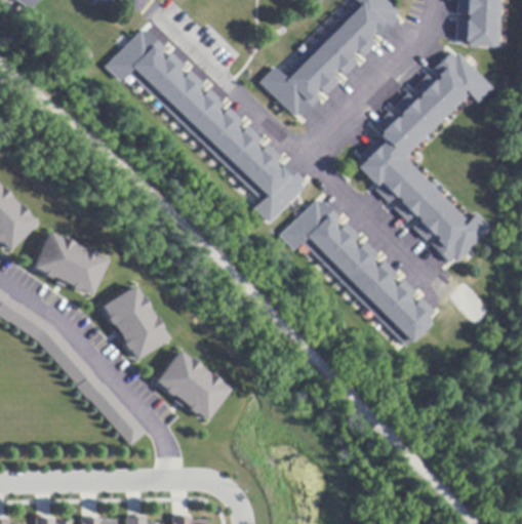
[(44,0),(37,11),(36,11),(19,0),(44,0)]
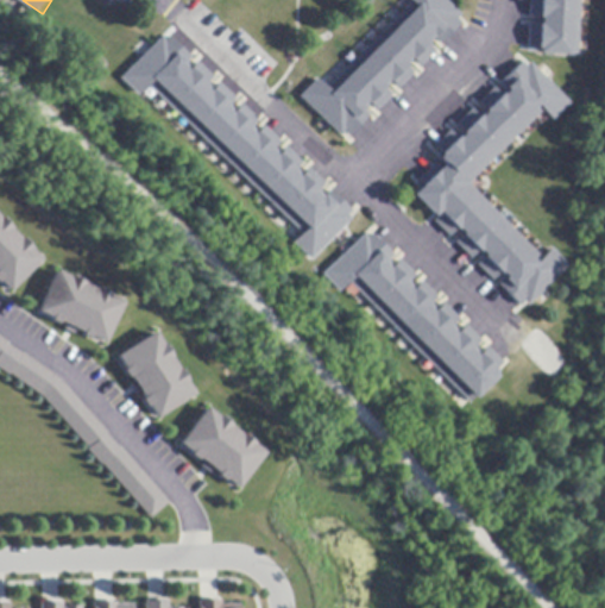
[(447,0),(452,5),(461,14),(458,19),(461,23),(441,43),(435,38),(429,44),(436,50),(422,66),(415,60),(408,67),(415,73),(401,88),(394,81),(386,88),(394,95),(378,110),(372,104),(366,110),(372,114),(352,136),(347,131),(345,135),(342,136),(302,96),(320,77),(331,88),(331,87),(338,80),(341,76),(348,68),(352,64),(359,57),(363,54),(370,46),(373,43),(380,36),(384,31),(408,7),(413,1),(411,0),(447,0)]
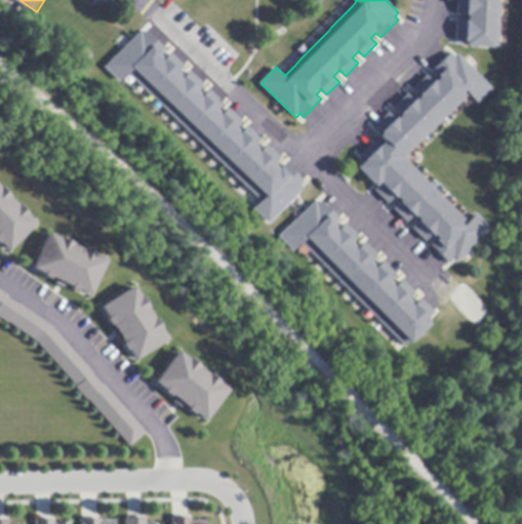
[(500,0),(498,46),(498,47),(493,46),(493,47),(466,46),(467,42),(465,41),(455,40),(456,21),(466,22),(466,21),(468,21),(468,15),(466,14),(458,13),(458,0),(500,0)]
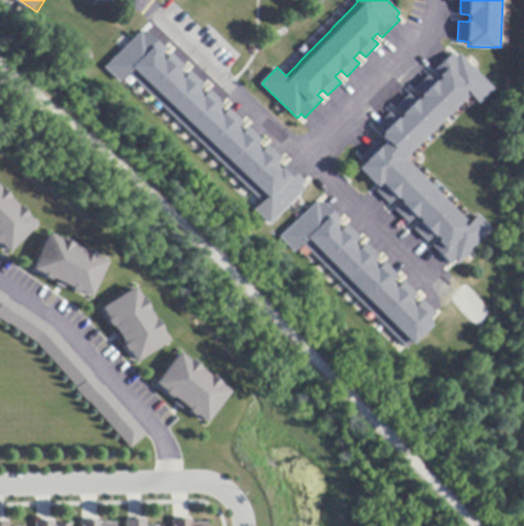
[(152,32),(170,49),(165,55),(170,60),(176,55),(189,67),(184,72),(189,77),(195,72),(208,85),(203,91),(209,96),(214,91),(214,92),(228,104),(222,109),(229,114),(234,109),(247,123),(242,128),(247,133),(252,128),(266,141),(260,146),(266,151),(271,146),(284,160),(279,165),(284,169),(289,165),(307,182),(304,186),(307,189),(302,194),(288,208),(273,224),(257,210),(266,201),(265,200),(258,195),(256,191),(249,185),(247,183),(240,175),(228,164),(220,158),(217,154),(211,148),(208,145),(202,139),(199,136),(193,130),(189,128),(183,120),(180,118),(173,111),(161,99),(153,92),(151,91),(145,83),(135,74),(126,82),(110,67),(129,47),(137,39),(144,32),(147,35),(151,31),(152,32)]
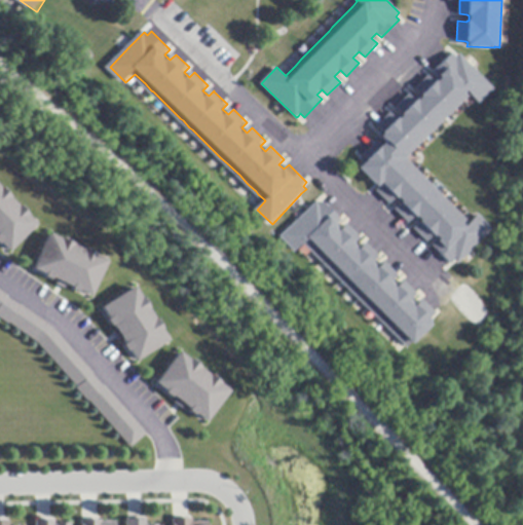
[(468,63),(493,88),(479,104),(476,101),(470,95),(406,158),(470,223),(475,218),(478,215),(478,216),(491,229),(465,255),(457,264),(454,260),(450,264),(449,263),(433,247),(439,240),(435,235),(427,242),(413,228),(420,221),(416,216),(409,224),(395,210),(403,201),(398,197),(390,204),(377,190),(382,185),(381,184),(383,183),(382,182),(377,187),(375,185),(359,169),(366,161),(361,157),(363,155),(375,143),(377,141),(381,146),(386,141),(381,136),(383,134),(381,133),(382,132),(377,126),(390,113),(397,118),(398,117),(399,119),(403,115),(401,114),(402,113),(396,107),(409,95),(415,101),(416,100),(417,101),(421,97),(420,96),(421,95),(415,88),(428,75),(434,81),(435,80),(436,82),(440,78),(434,72),(452,53),(455,58),(459,53),(468,63)]
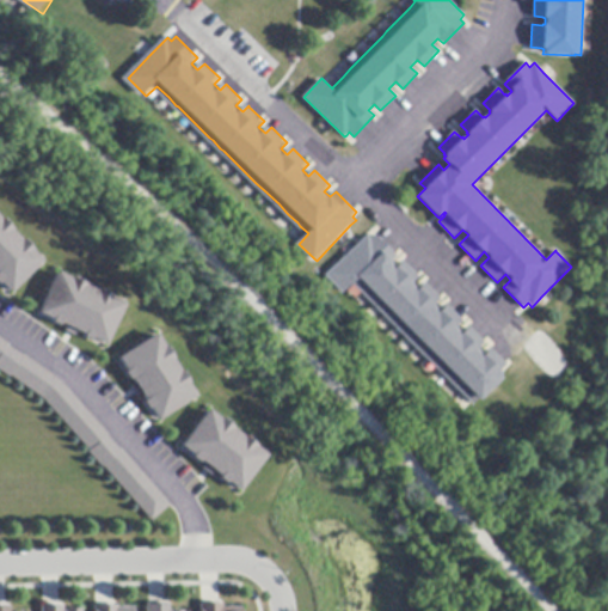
[(13,294),(0,281),(0,207),(50,257),(13,294)]
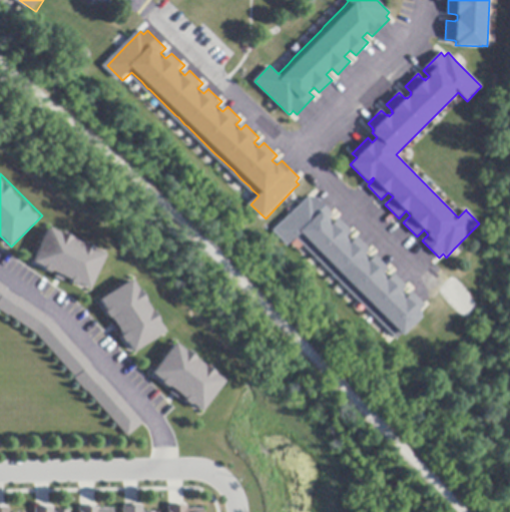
[(318,198),(335,215),(330,219),(334,224),(340,218),(353,231),(348,236),(353,242),(358,237),(371,250),(366,256),(371,261),(376,256),(389,269),(384,274),(389,279),(395,274),(407,287),(402,292),(407,298),(413,293),(425,305),(425,306),(420,311),(423,315),(398,338),(371,310),(370,309),(364,303),(361,300),(354,293),(351,290),(346,284),(343,281),(336,275),(334,272),(327,265),(325,263),(319,257),(316,253),(310,246),(307,243),(301,237),(300,236),(291,245),(276,230),(292,215),(305,202),(310,197),(313,200),(317,196),(318,198)]
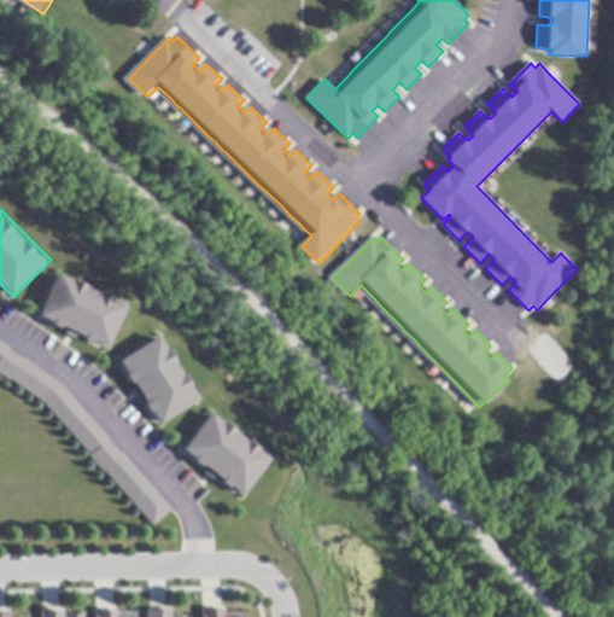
[(132,302),(109,350),(37,316),(60,268),(132,302)]
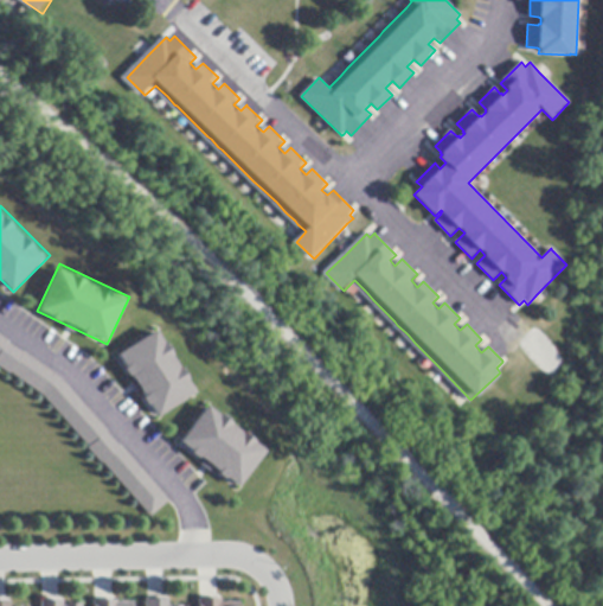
[(161,325),(197,391),(152,418),(115,350),(161,325)]
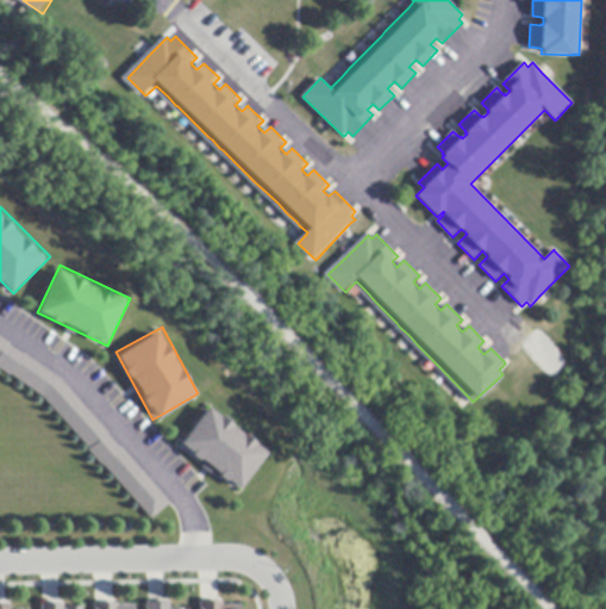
[(149,519),(29,376),(0,358),(0,329),(13,345),(63,376),(168,499),(164,505),(149,519)]
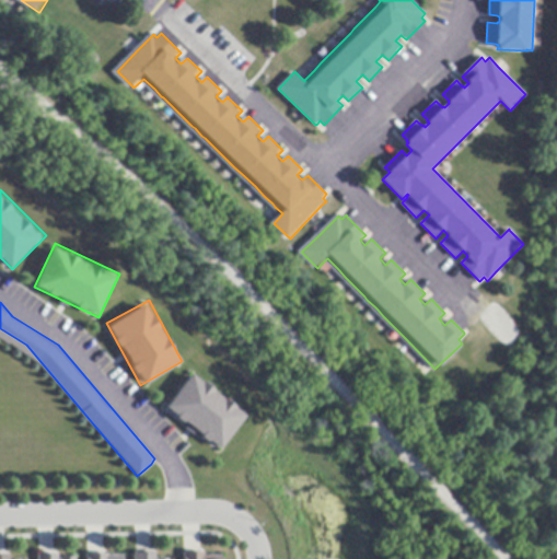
[(190,370),(248,412),(220,451),(162,409),(190,370)]
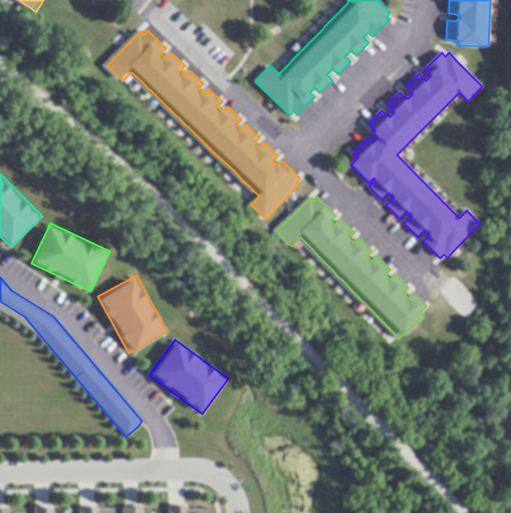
[(121,512),(121,504),(144,504),(144,512),(121,512)]
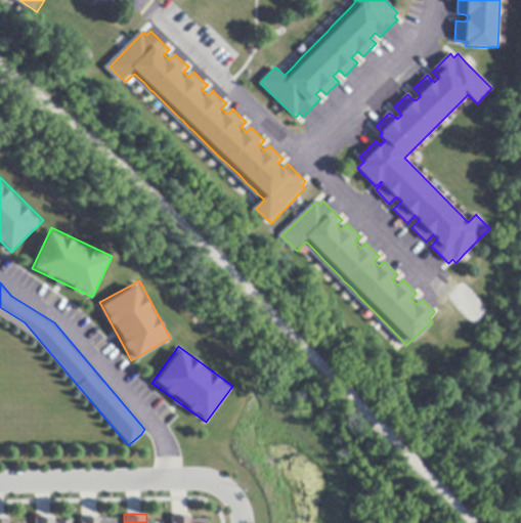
[(206,522),(206,517),(189,518),(189,514),(170,515),(170,522),(206,522)]
